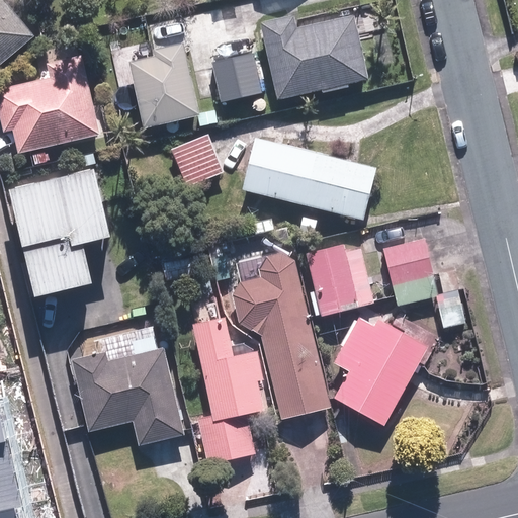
[(0,0),(0,65),(36,36),(5,0),(0,0)]
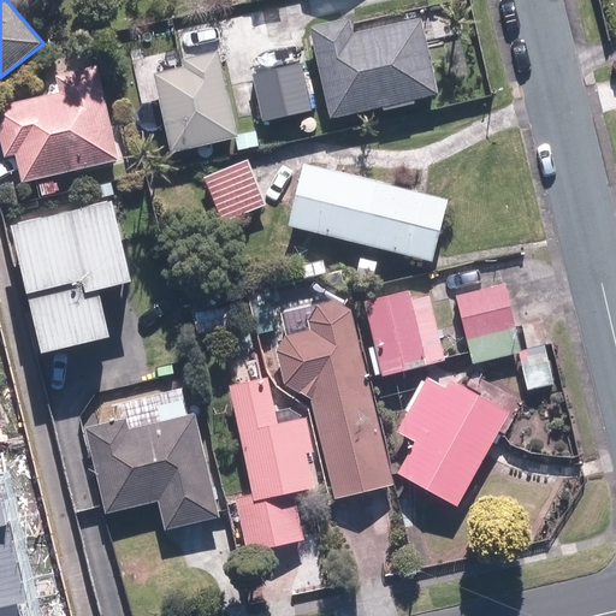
[(351,21),(314,28),(333,117),(437,95),(421,22),(355,36),(351,21)]
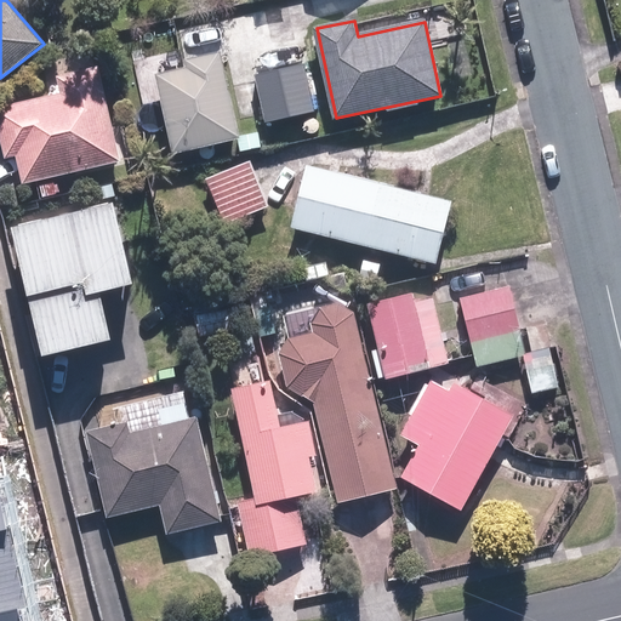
[(180,151),(240,137),(221,52),(188,61),(189,67),(161,73),(180,151)]
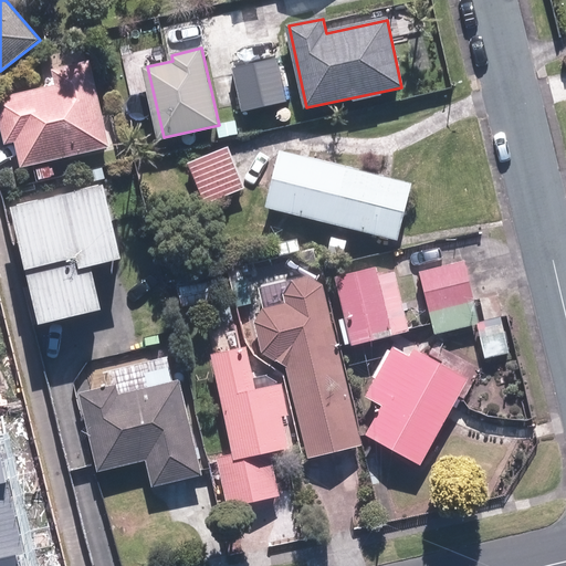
[(234,70),(244,111),(286,101),(276,60),(234,70)]
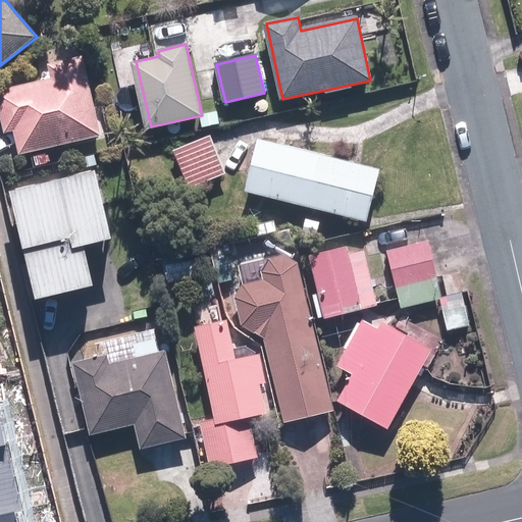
[(15,128),(21,153),(100,135),(83,59),(51,66),(54,80),(0,92),(0,100),(7,131),(15,128)]
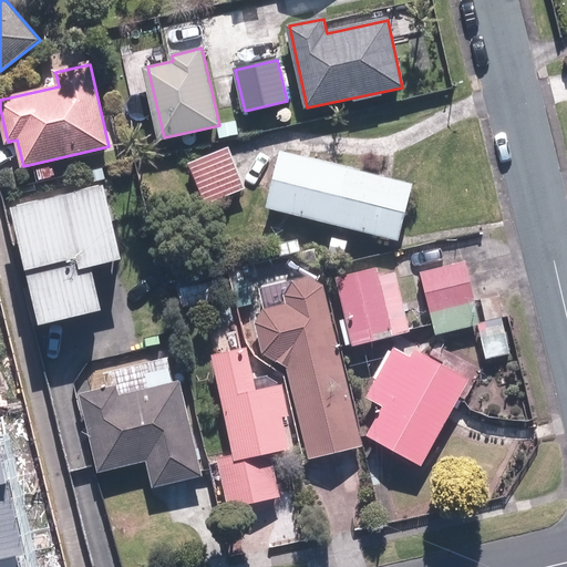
[(192,165),(207,203),(245,188),(229,150),(192,165)]
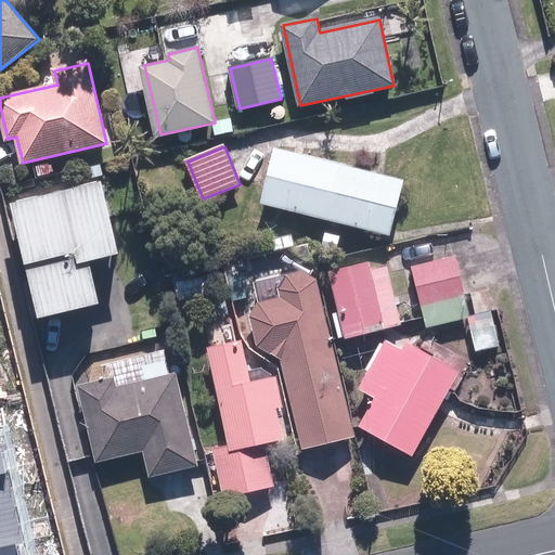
[(276,147),(262,203),(391,234),(404,179),(276,147)]
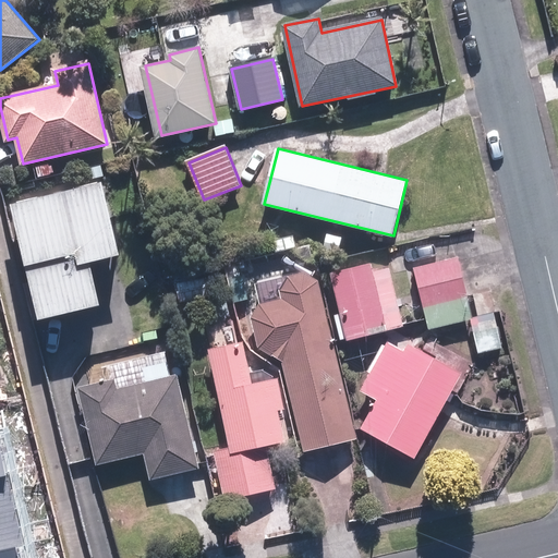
[(108,182),(17,204),(45,317),(105,303),(94,261),(125,254),(108,182)]
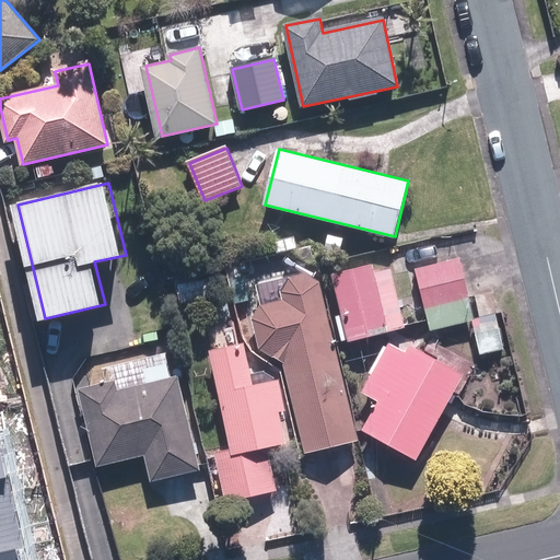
[(459,258),(417,269),(432,329),(475,319),(459,258)]
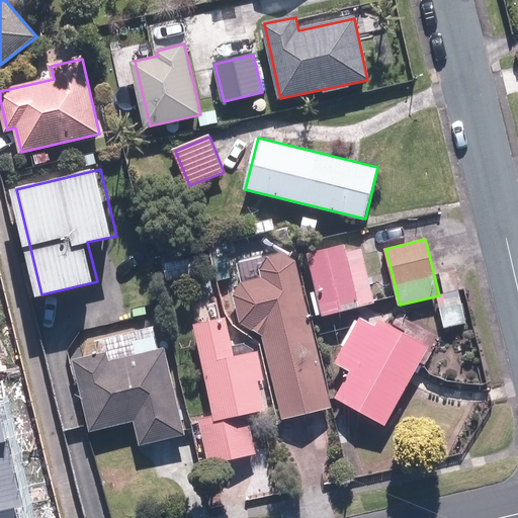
[(309,255),(325,316),(375,303),(361,247),(348,251),(347,246),(309,255)]
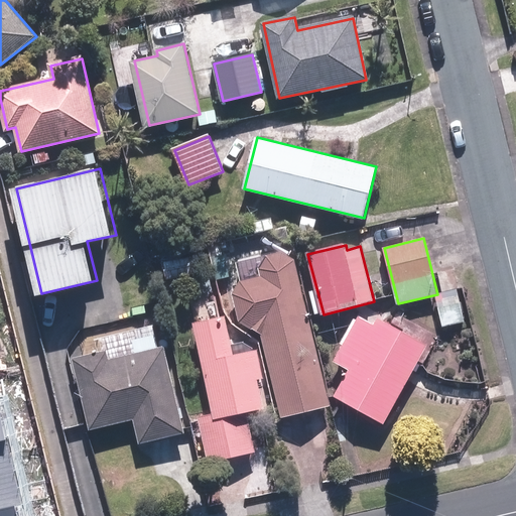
[(331,404),(295,259),(282,252),(269,255),(261,267),(263,275),(242,280),(234,293),(241,320),(262,333),(282,416),(331,404)]
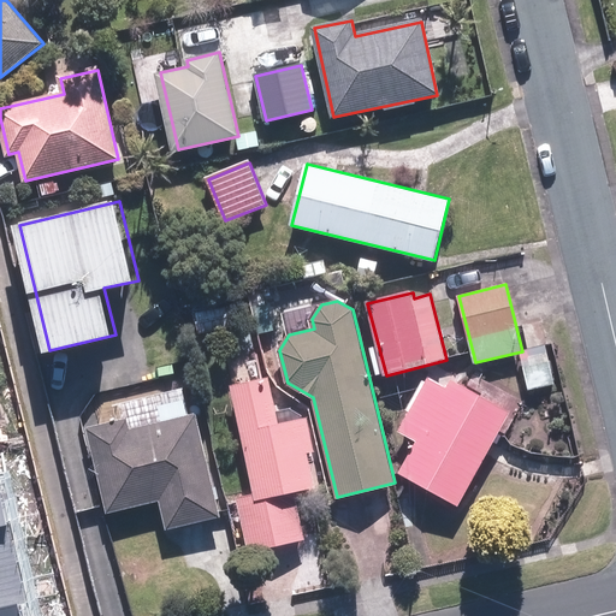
[(270,377),(232,385),(255,495),(241,497),(252,549),(303,538),(294,491),(317,486),(309,451),(315,450),(308,419),(279,425),(270,377)]
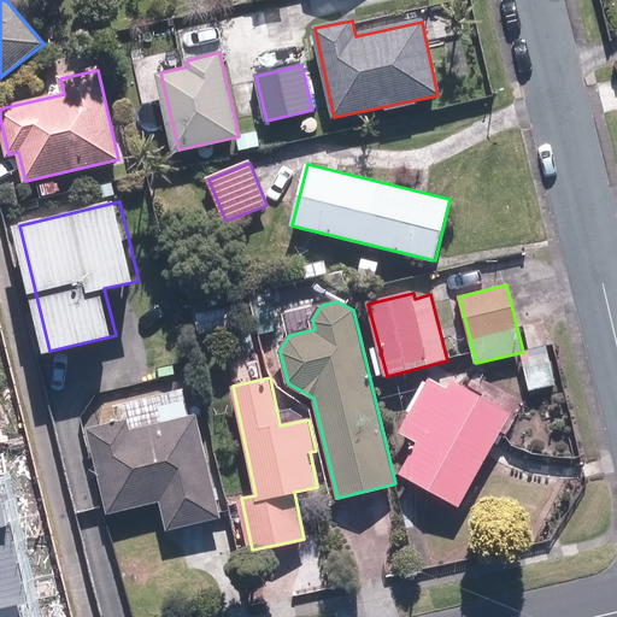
[(401,474),(460,505),(511,412),(453,381),(448,389),(430,381),(403,432),(419,441),(401,474)]
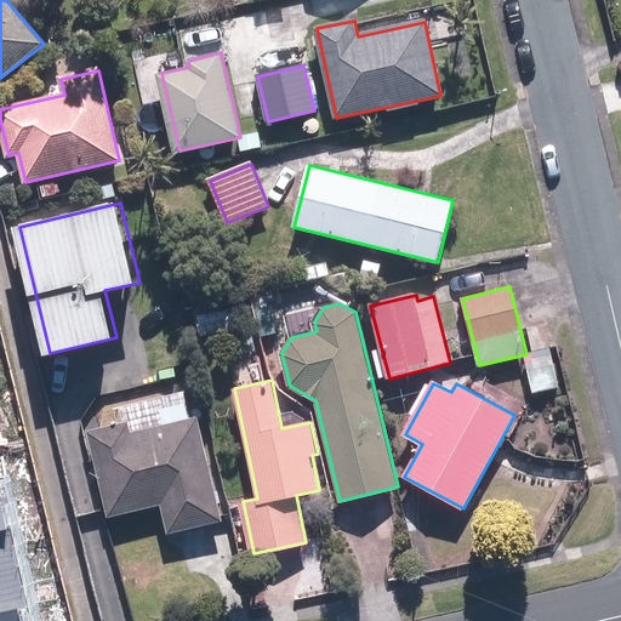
[(129,423),(92,432),(112,514),(165,501),(171,530),(222,518),(199,419),(131,434),(129,423)]
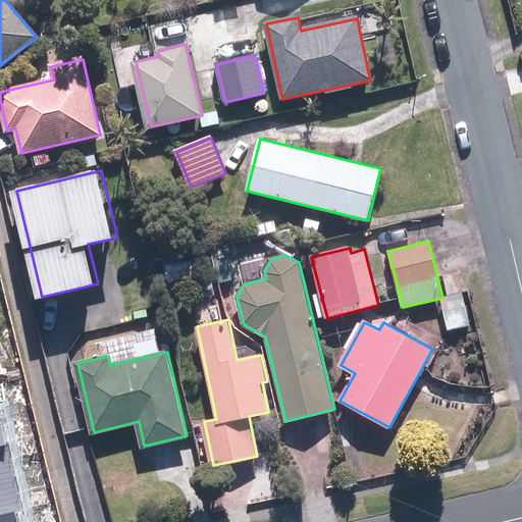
[(0,521),(21,521),(0,425),(0,521)]
